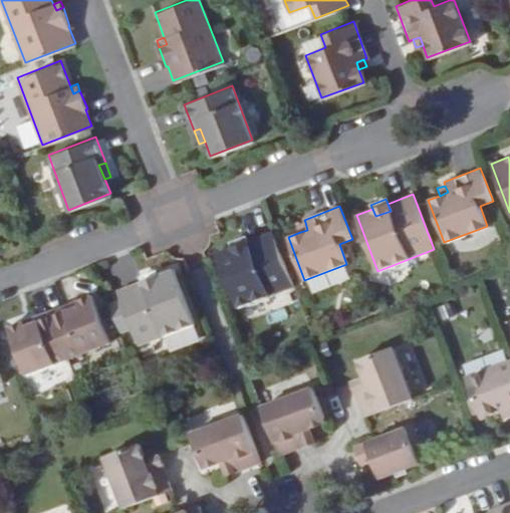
[(307,230),(305,222),(297,225),(300,232),(307,230)]
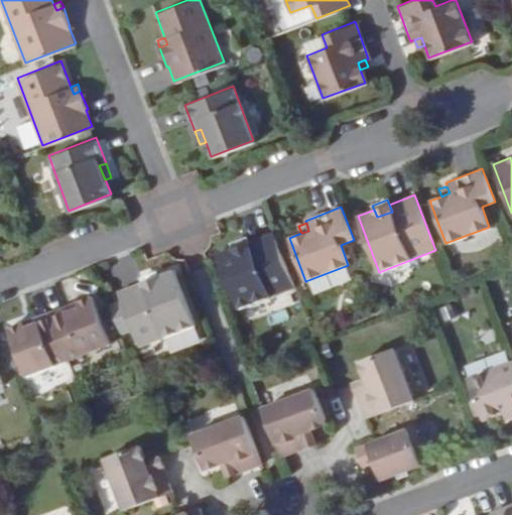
[(293,287),(273,233),(247,243),(249,249),(236,254),(233,248),(216,254),(237,309),(293,287)]
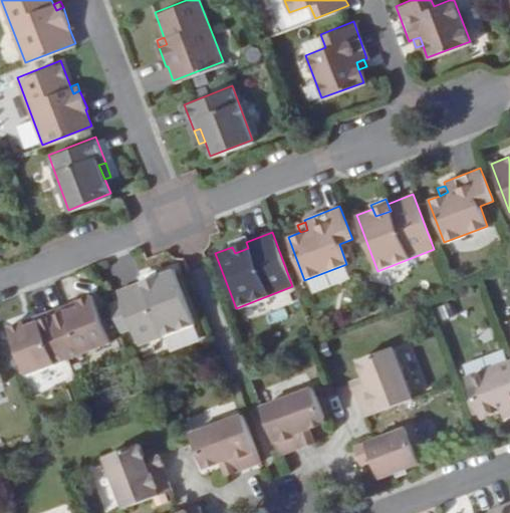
[(248,248),(246,242),(244,237),(230,242),(232,247),(235,253),(248,248)]
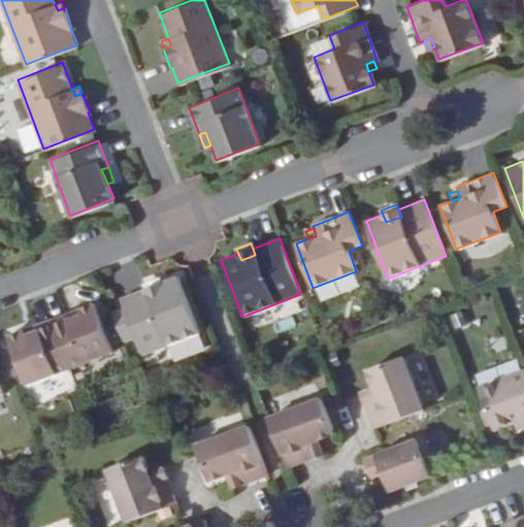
[(149,296),(145,289),(120,299),(141,356),(199,333),(177,276),(160,284),(163,290),(149,296)]
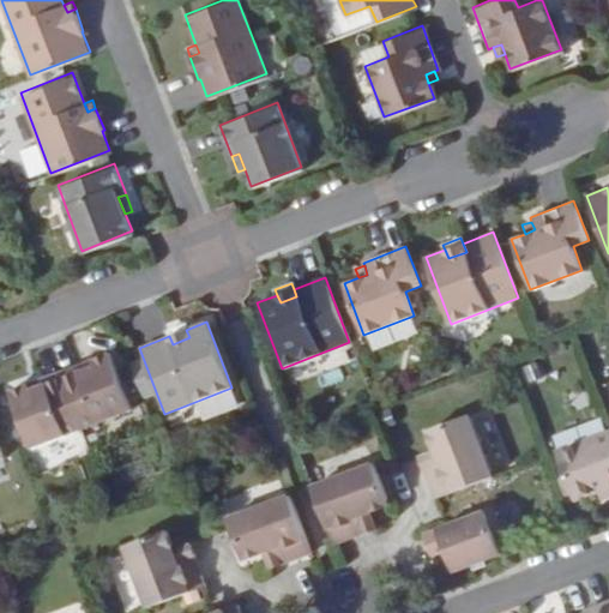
[(168,331),(169,336),(173,344),(190,337),(186,330),(185,324),(168,331)]
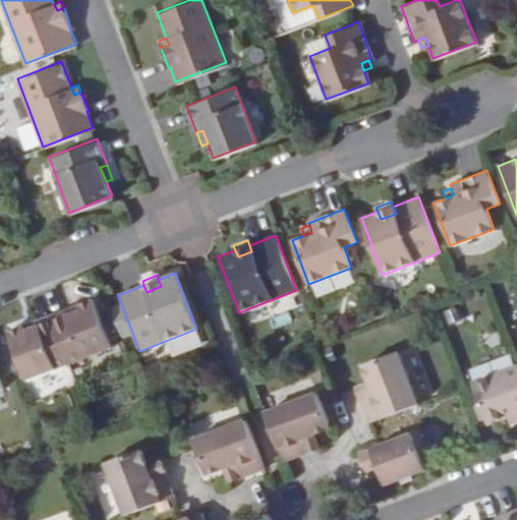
[(65,310),(51,315),(70,364),(113,348),(94,299),(77,305),(79,309),(67,315),(65,310)]
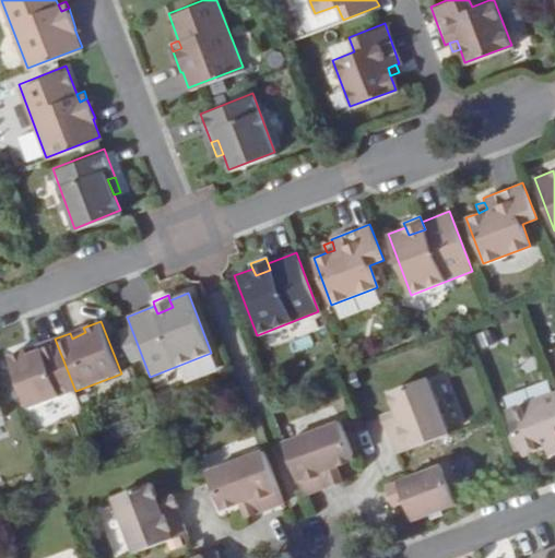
[(83,328),(70,333),(72,339),(85,332),(83,328)]
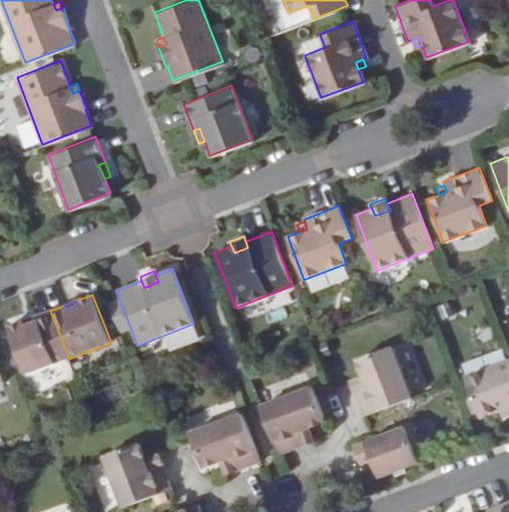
[(69,359),(50,311),(37,316),(39,321),(26,325),(24,321),(9,327),(27,375),(69,359)]
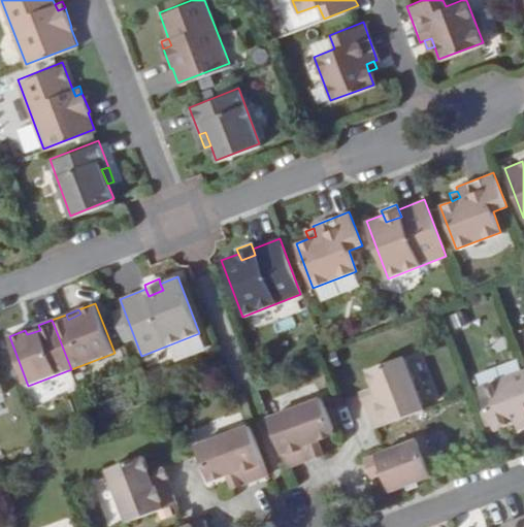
[(40,330),(38,325),(25,330),(27,334),(40,330)]
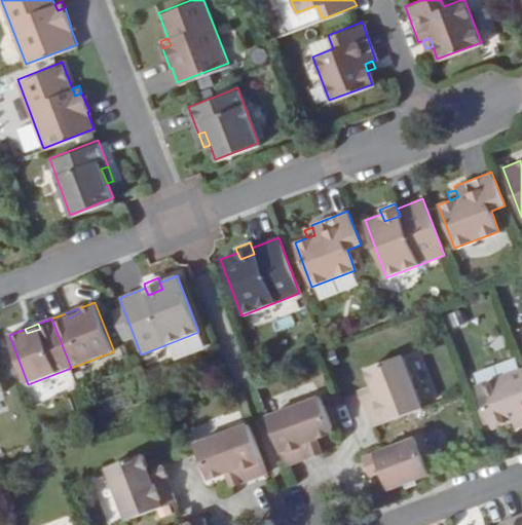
[(360,399),(371,427),(419,409),(400,357),(364,370),(370,386),(365,388),(367,397),(360,399)]
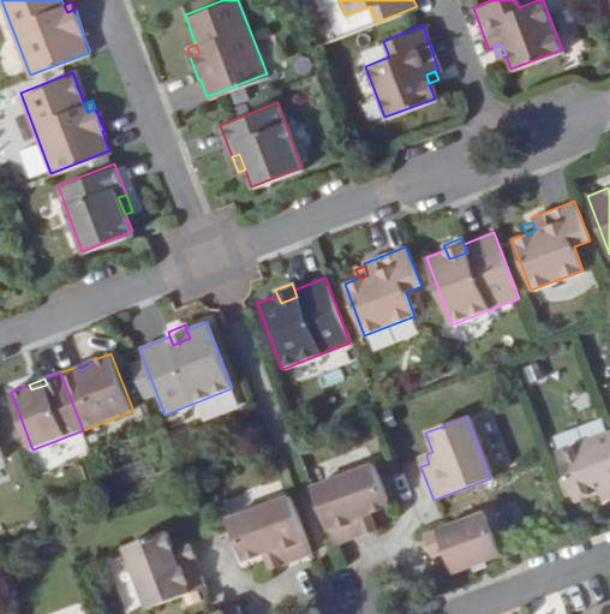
[(609,431),(554,453),(572,500),(596,492),(597,494),(609,488),(609,431)]
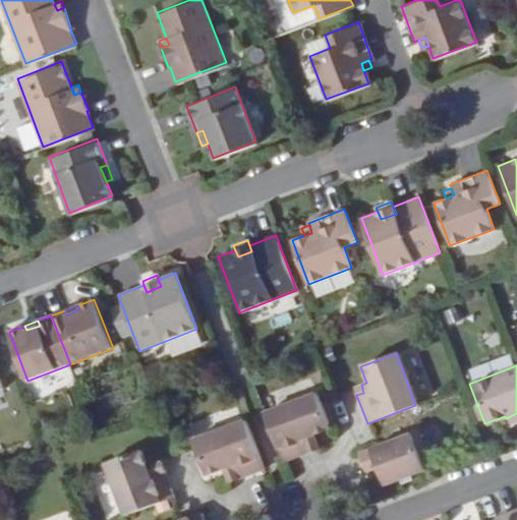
[(353,388),(356,395),(363,393),(361,385),(353,388)]
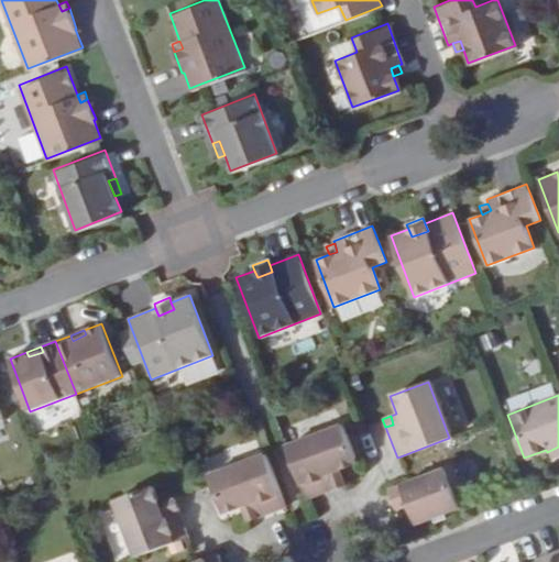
[(284,447),(304,499),(333,488),(330,481),(339,477),(336,470),(354,464),(343,434),(339,425),(284,447)]
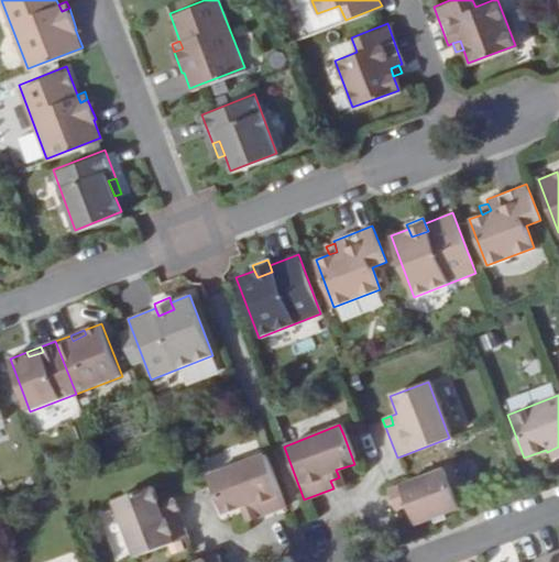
[(558,447),(547,452),(549,458),(558,453),(558,447)]
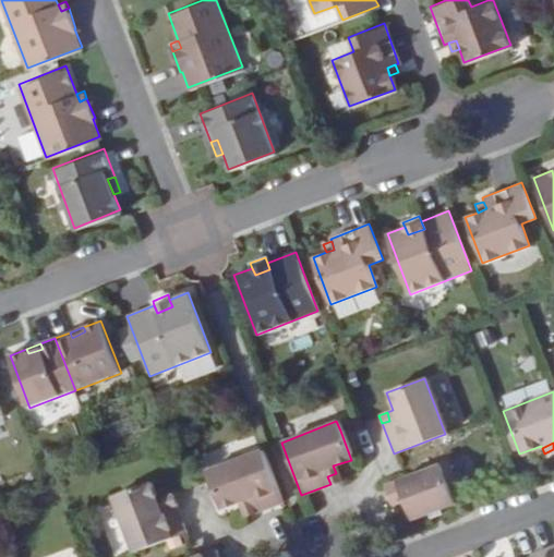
[(253,512),(280,503),(262,451),(204,473),(207,481),(219,509),(238,503),(241,509),(248,507),(251,515),(253,513),(253,512)]
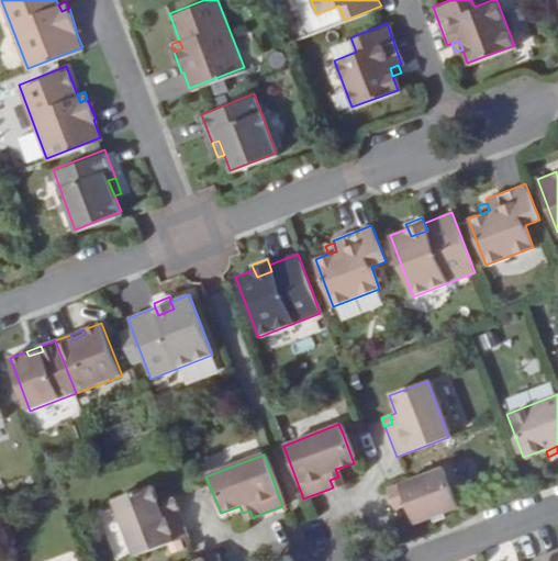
[(442,512),(457,507),(450,491),(457,489),(447,466),(405,482),(384,490),(391,505),(392,508),(405,504),(412,523),(428,517),(442,512)]
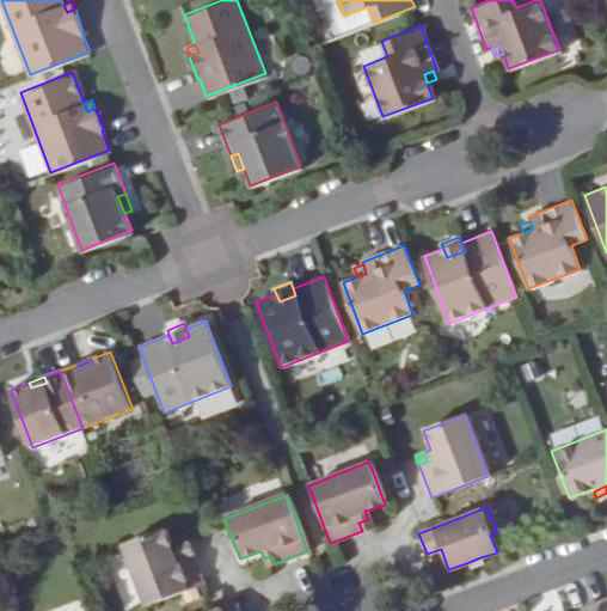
[(359,523),(362,531),(372,527),(368,519),(359,523)]
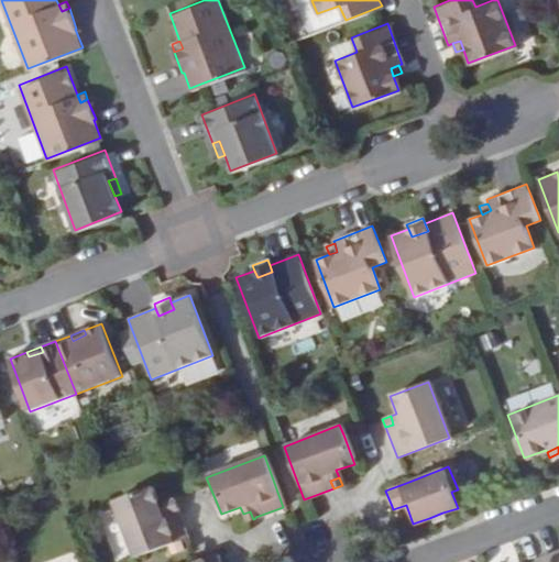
[(134,557),(187,537),(176,507),(167,510),(165,502),(157,505),(151,487),(113,500),(134,557)]
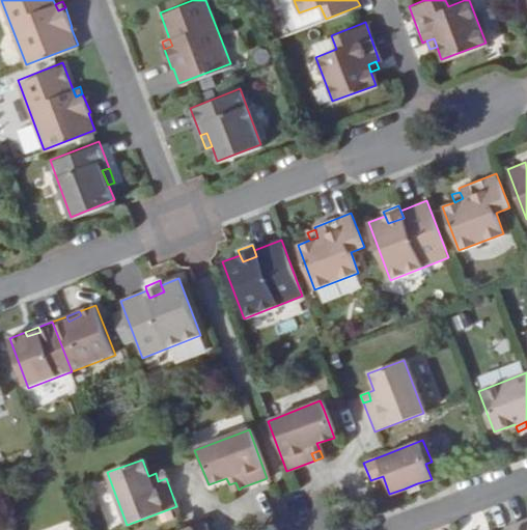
[(166,478),(163,470),(156,473),(158,481),(166,478)]
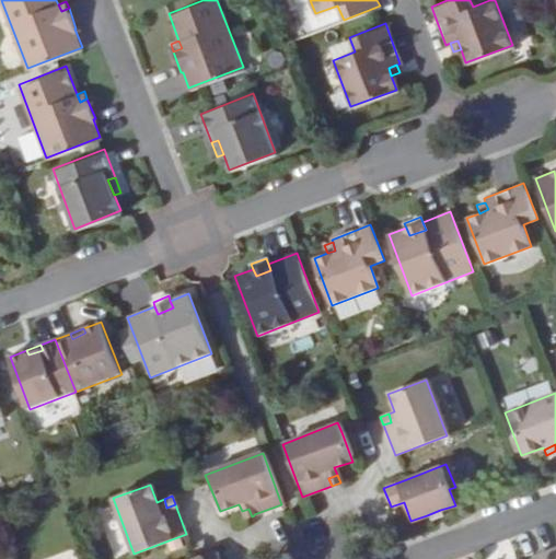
[(245,520),(252,516),(248,509),(242,511),(245,520)]
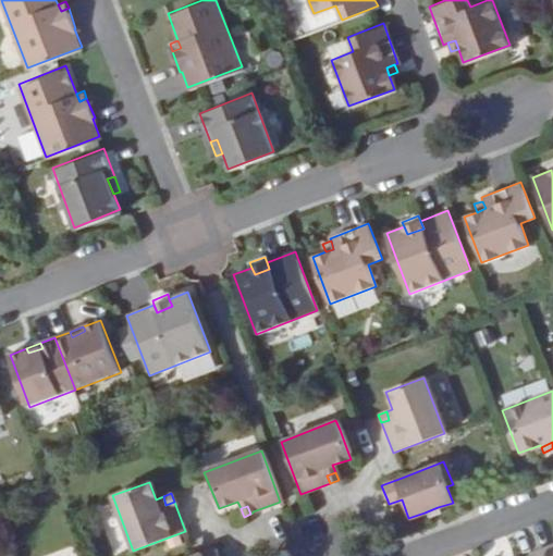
[(439,513),(438,507),(425,513),(427,518),(439,513)]
